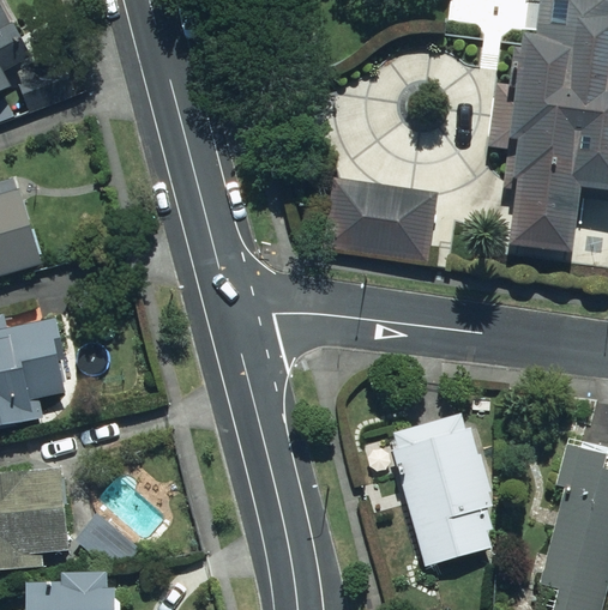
[(489,146),(509,148),(499,246),(579,253),(585,189),(607,192),(607,0),(539,0),(536,34),(519,31),(515,83),(495,80),(489,146)]
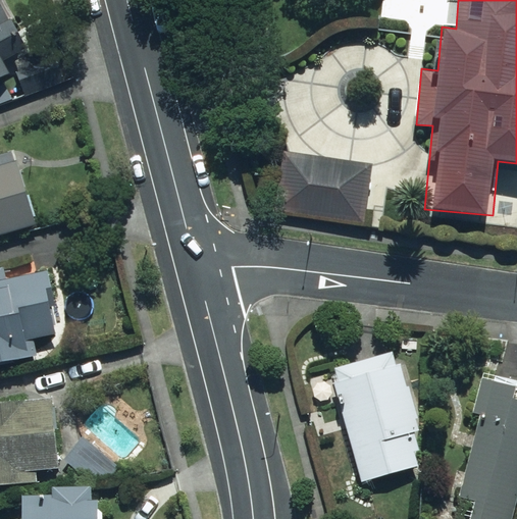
[(13,34),(0,9),(0,79),(17,69),(1,41),(13,34)]
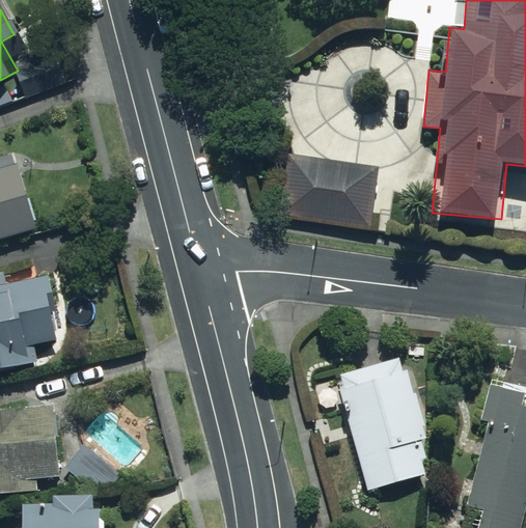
[(0,237),(37,224),(11,147),(0,150),(0,237)]
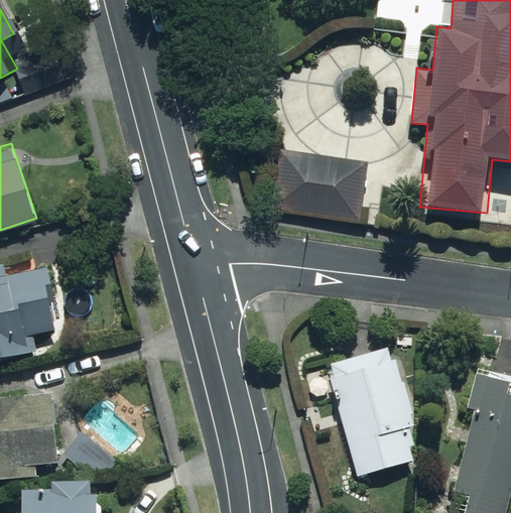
[(364,164),(277,160),(275,212),(362,216),(364,164)]
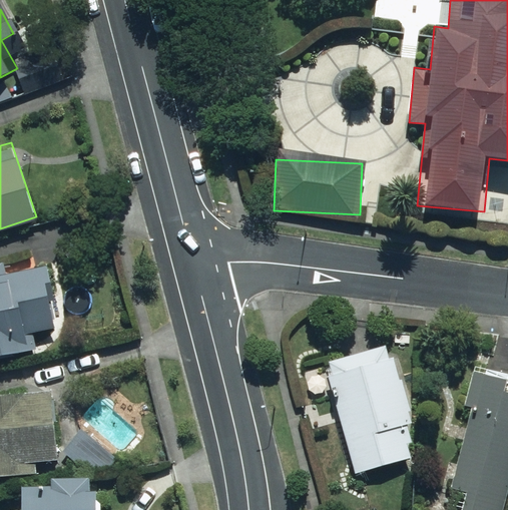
[(0,355),(33,350),(30,332),(54,328),(47,283),(51,283),(48,266),(0,273),(0,355)]
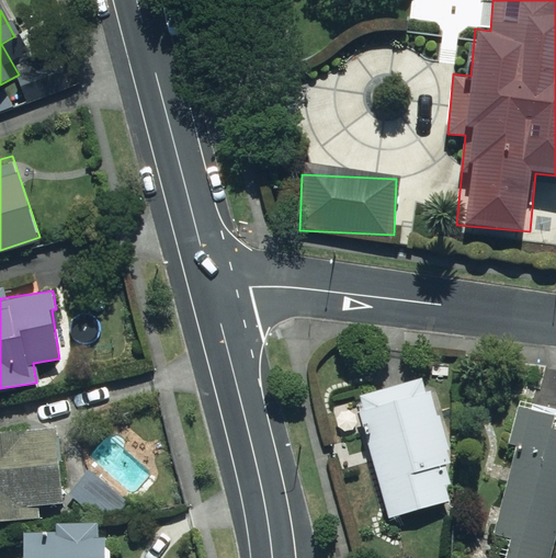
[(437,391),(360,411),(386,516),(464,498),(437,391)]
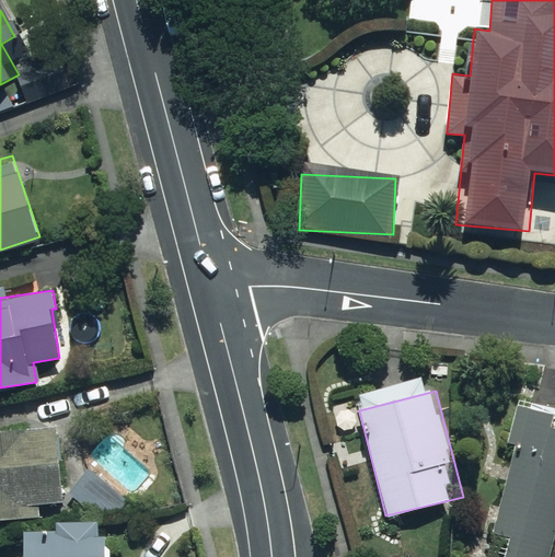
[(546,556),(554,530),(554,409),(517,398),(506,438),(519,441),(513,461),(506,459),(485,531),(501,535),(495,556),(546,556)]
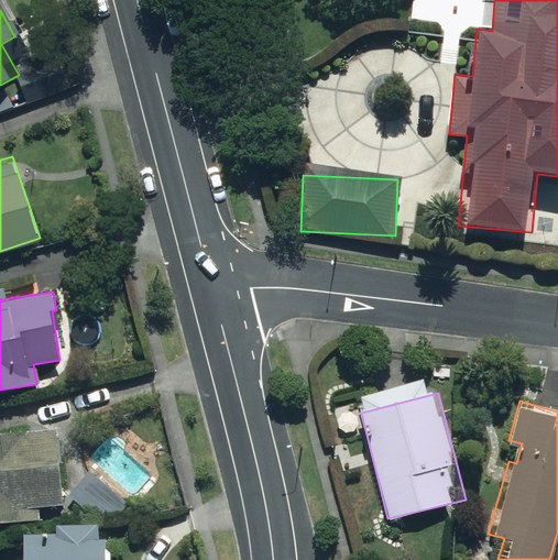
[(0,522),(41,519),(40,504),(59,503),(55,429),(0,431),(0,522)]
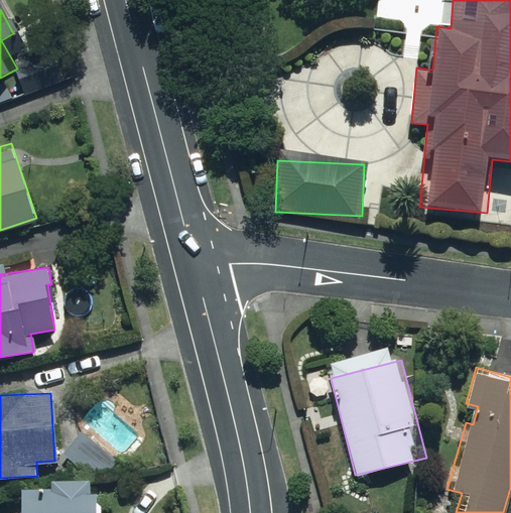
[(52,490),(21,489),(21,512),(95,512),(96,494),(90,493),(90,479),(52,479),(52,490)]
